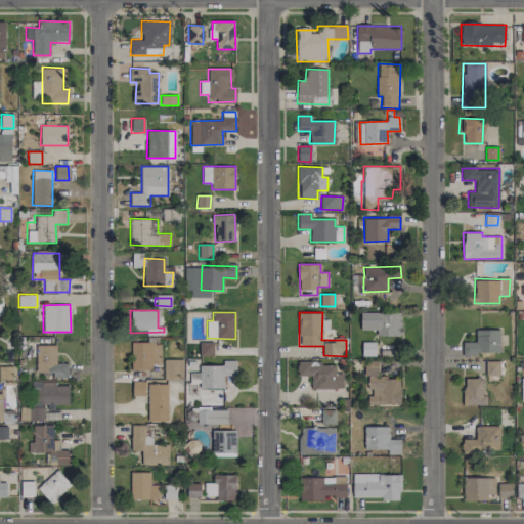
[(360,330),(377,330),(377,336),(400,336),(400,313),(360,312),(360,330)]
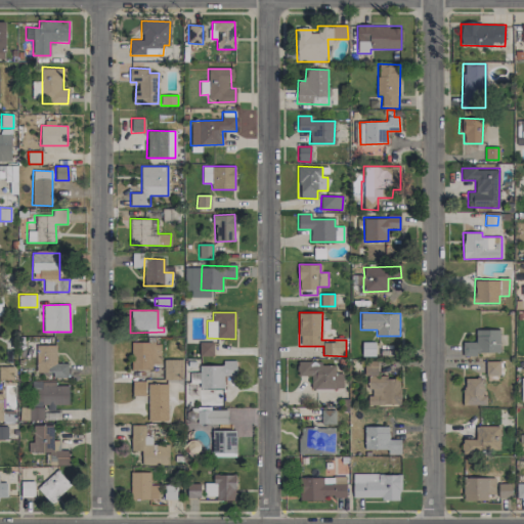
[(476,353),(499,352),(499,330),(475,330),(475,342),(463,342),(463,356),(476,356),(476,353)]
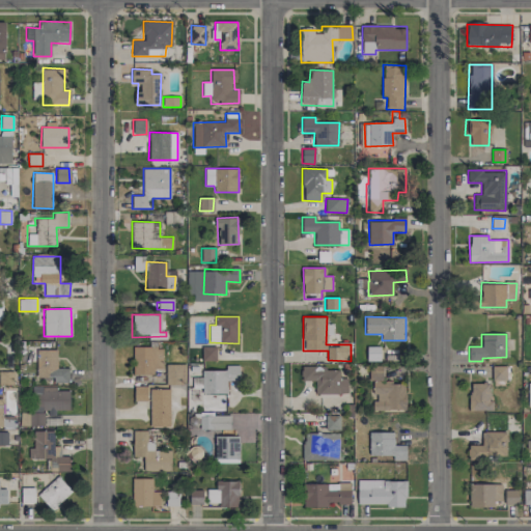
[(216,361),(216,346),(201,347),(202,361),(216,361)]
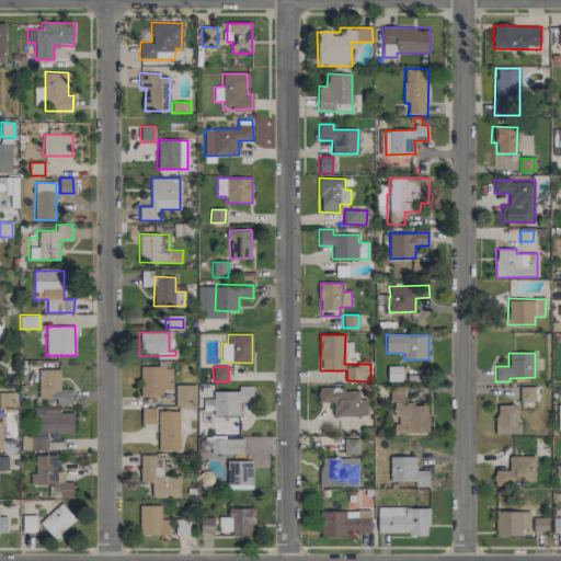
[(401,381),(401,366),(388,366),(387,381),(401,381)]
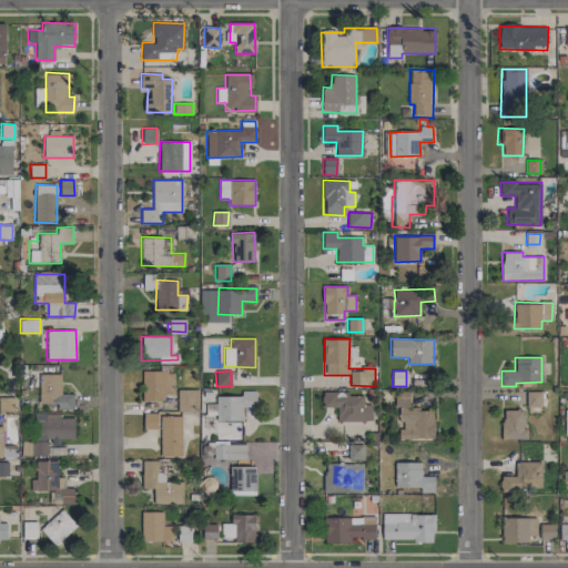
[(174,394),(173,372),(141,372),(142,401),(164,401),(164,394),(174,394)]
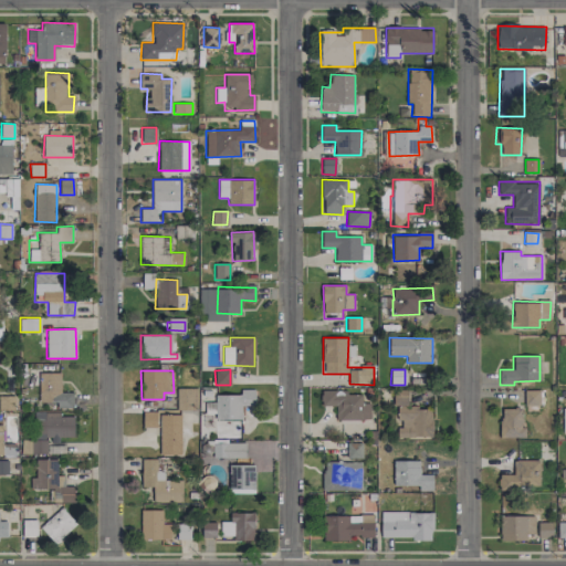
[(73,407),(73,392),(60,392),(61,371),(39,371),(39,402),(56,402),(56,407),(73,407)]
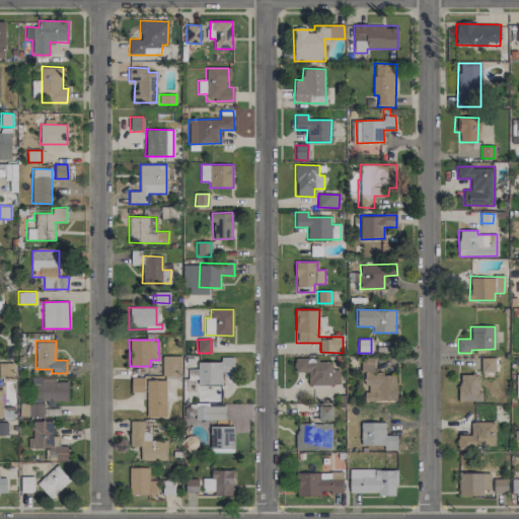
[(181,356),(162,356),(162,375),(180,376),(181,356)]
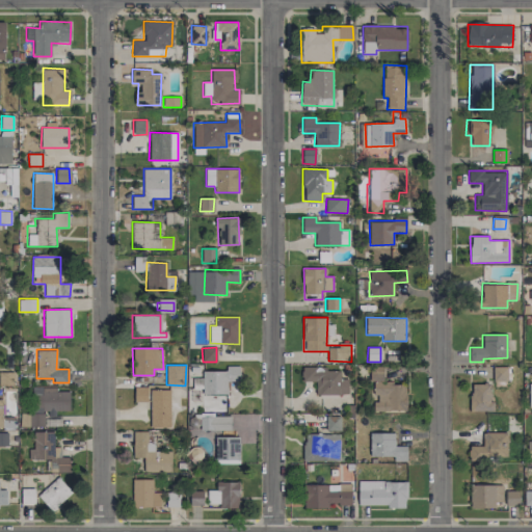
[(203,394),(227,394),(227,380),(239,380),(239,366),(225,366),(227,371),(203,371),(203,394)]
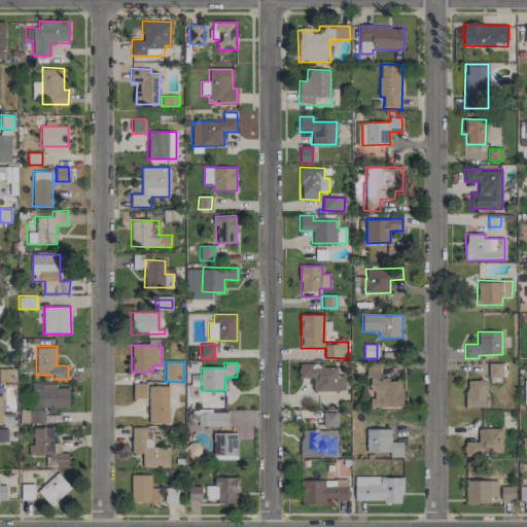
[(345,391),(345,375),(337,375),(336,367),(324,367),(324,363),(299,363),(299,378),(312,378),(313,391),(345,391)]
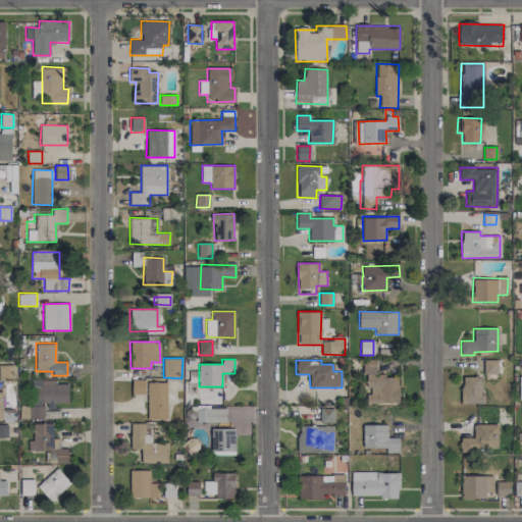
[(498,373),(498,360),(483,360),(484,374),(498,373)]
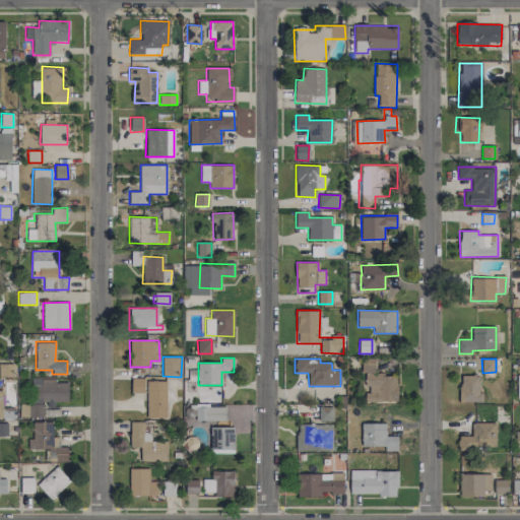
[(365,401),(397,401),(397,374),(374,375),(374,361),(364,361),(365,401)]
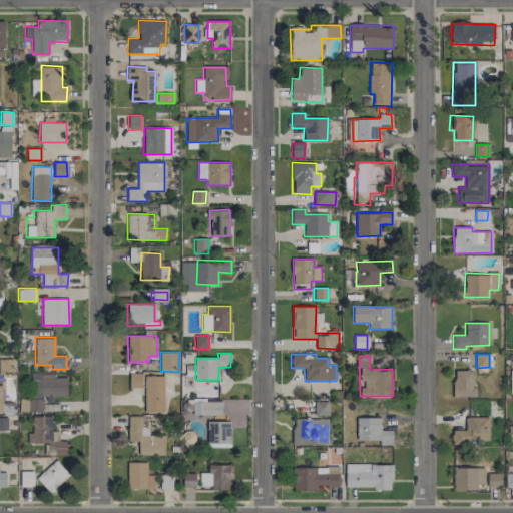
[(0,362),(0,371),(13,371),(13,359),(0,359),(0,362)]
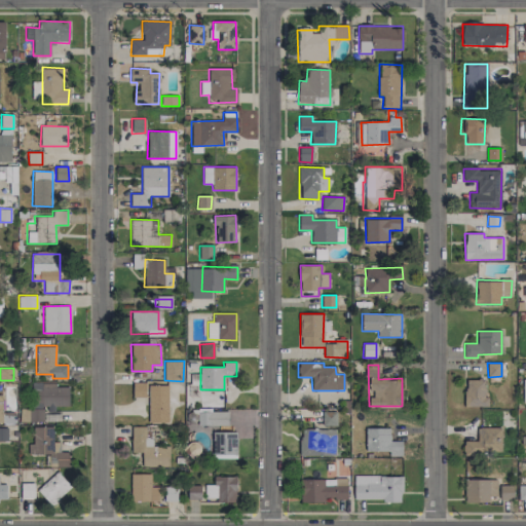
[(486,379),(464,380),(465,407),(486,406),(486,379)]
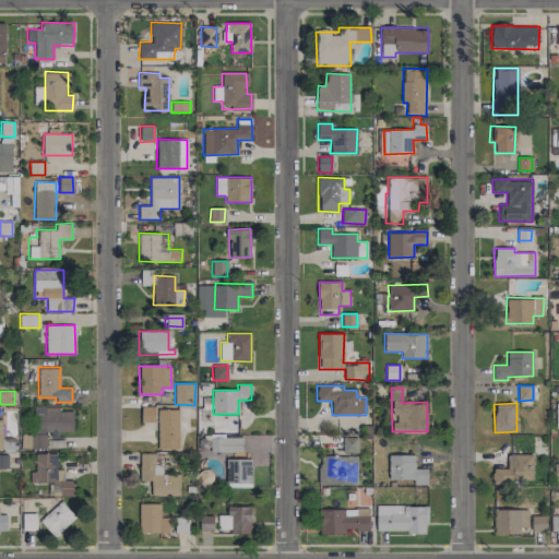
[(155,406),(141,406),(141,423),(155,423),(155,406)]
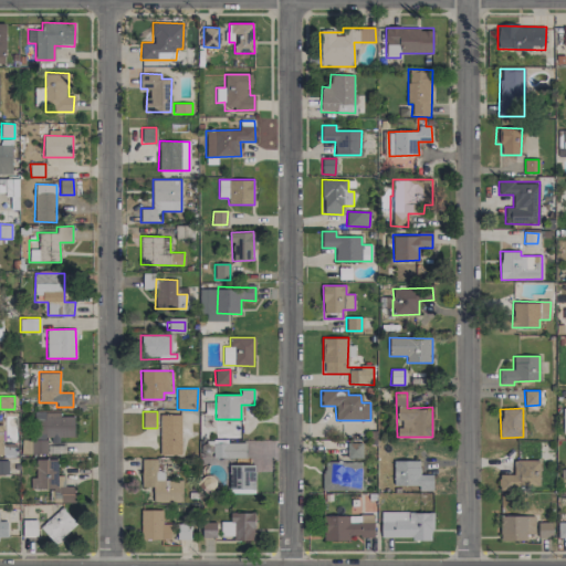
[(73,439),(73,416),(61,416),(61,412),(33,412),(33,453),(48,454),(48,439),(73,439)]
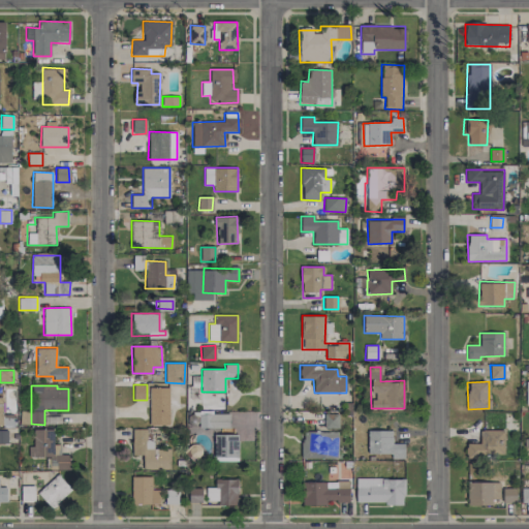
[(151,425),(169,425),(168,387),(150,389),(151,425)]
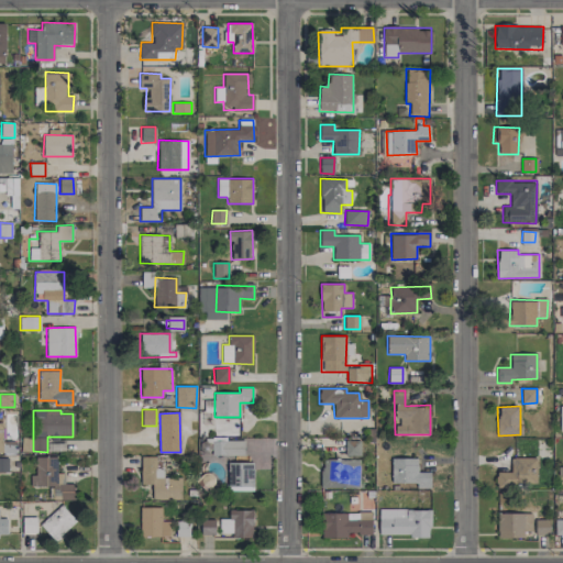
[(22,451),(31,451),(30,437),(21,437),(22,451)]
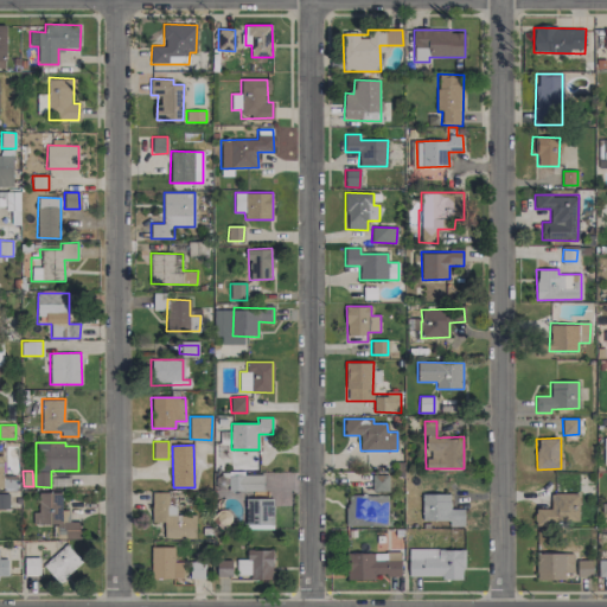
[(263,491),(263,474),(243,474),(243,471),(228,471),(229,491),(263,491)]
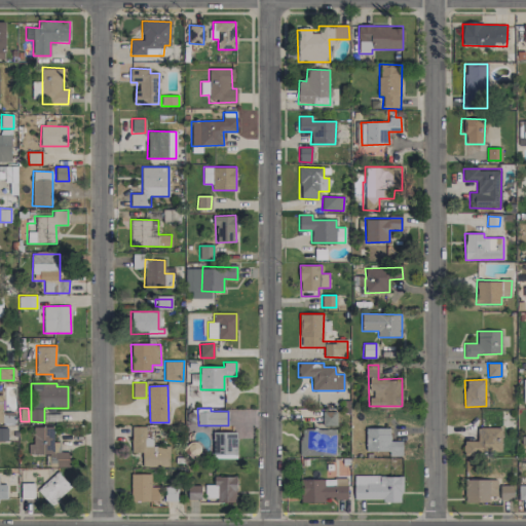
[(337,424),(336,411),(323,412),(323,425),(337,424)]
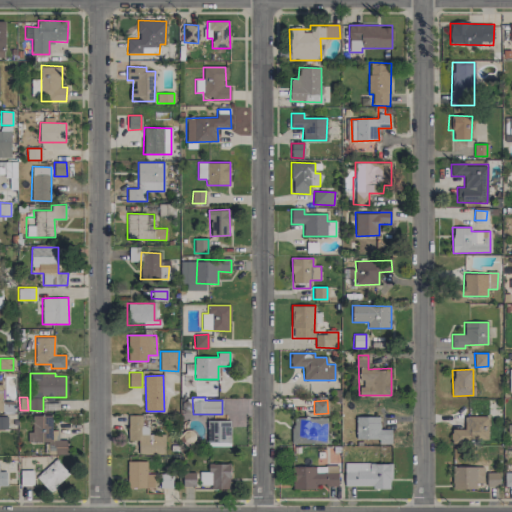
[(48,443),(48,454),(67,454),(67,440),(58,440),(58,430),(51,430),(51,415),(32,415),(32,432),(27,432),(27,442),(48,443)]
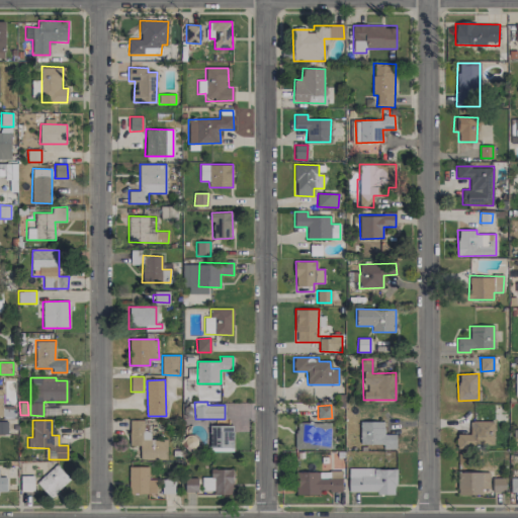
[(130,420),(128,445),(140,446),(140,458),(167,459),(167,440),(150,439),(150,431),(144,431),(144,420),(130,420)]
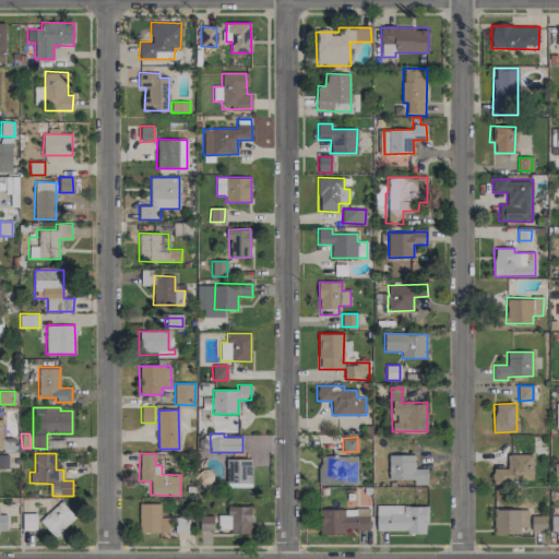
[(427,485),(427,468),(414,468),(414,455),(389,454),(388,479),(413,479),(413,484),(427,485)]
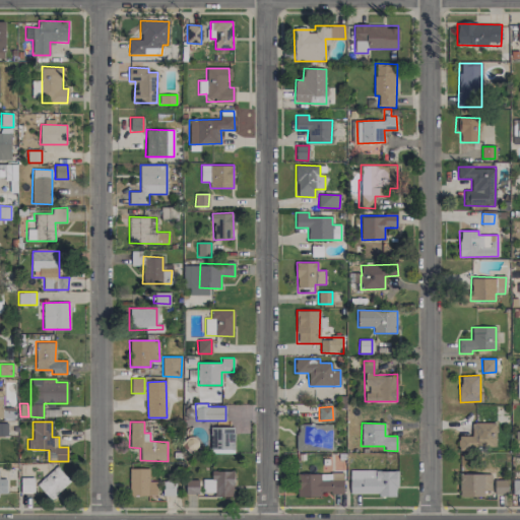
[(496,423),(472,423),(471,436),(459,436),(458,447),(496,448),(496,423)]
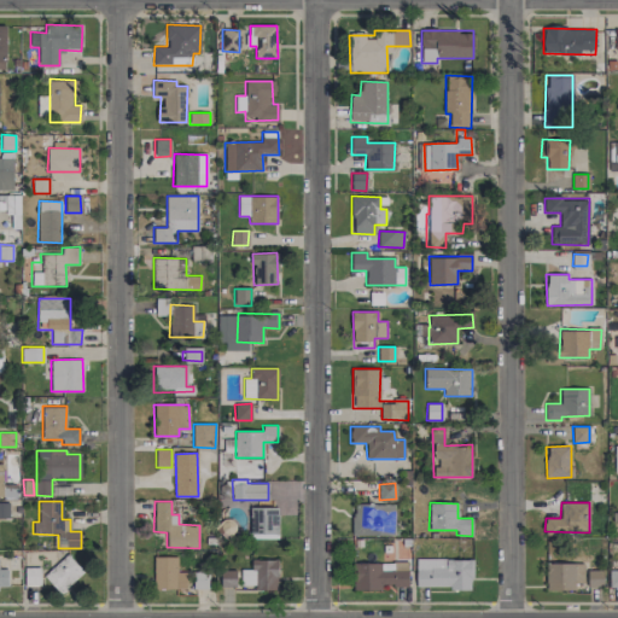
[(395,535),(394,503),(353,505),(353,535),(395,535)]
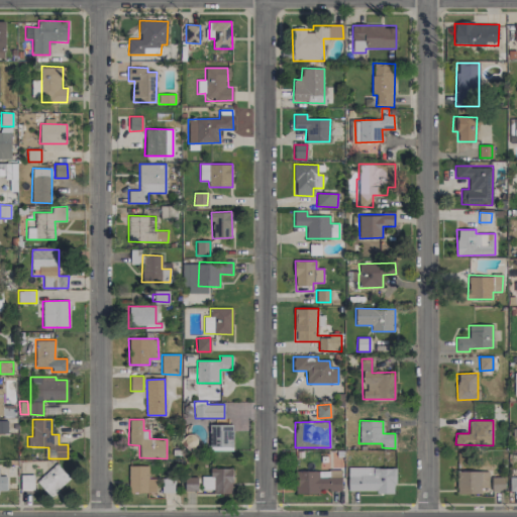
[(209,424),(209,450),(233,449),(232,424),(209,424)]
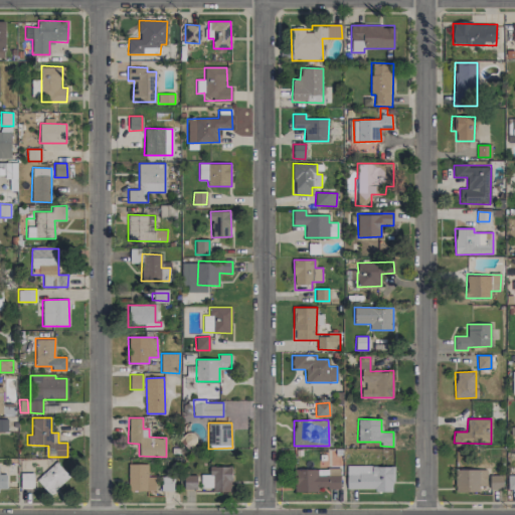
[(36,480),(50,495),(69,476),(55,462),(36,480)]
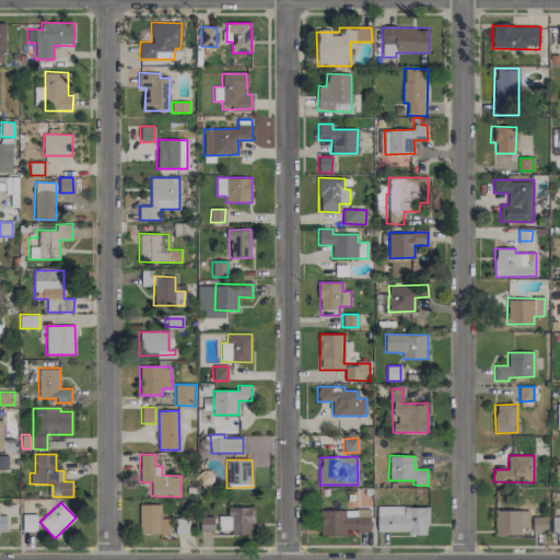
[(139,534),(188,533),(188,520),(161,520),(161,504),(139,504),(139,534)]
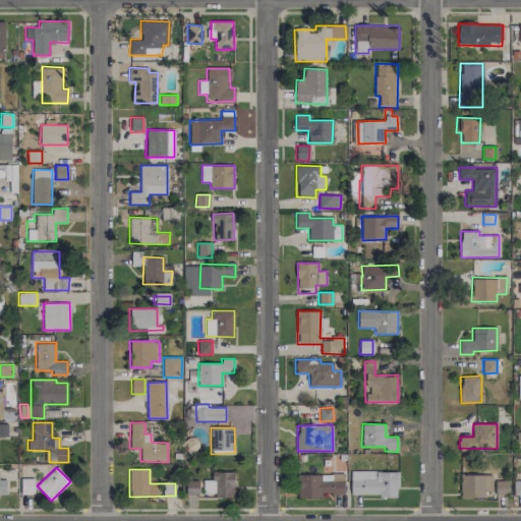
[(234,472),(215,471),(214,498),(234,498),(234,472)]
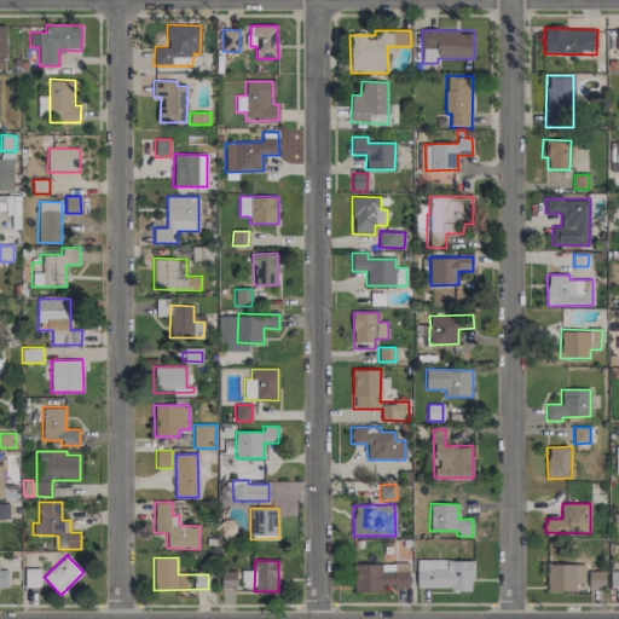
[(416,589),(472,589),(473,560),(417,560),(416,589)]
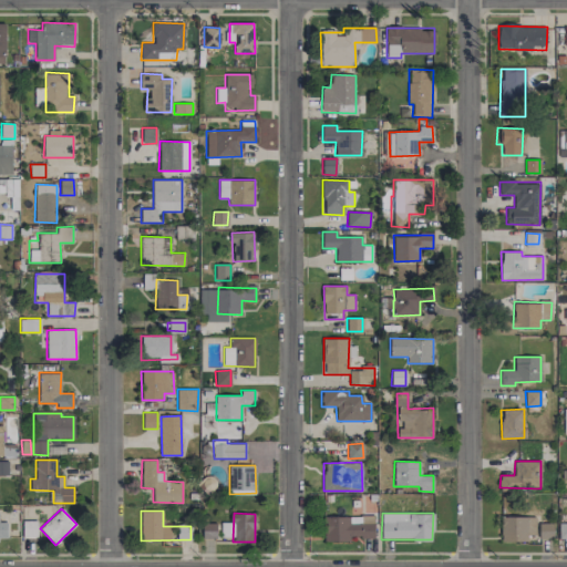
[(374,537),(374,516),(323,516),(325,542),(350,542),(350,538),(374,537)]
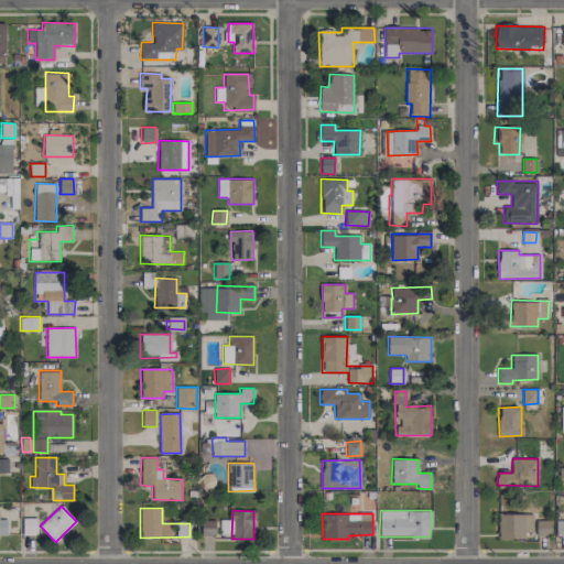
[(498,538),(527,539),(527,534),(550,534),(550,520),(535,520),(535,514),(499,513),(498,538)]
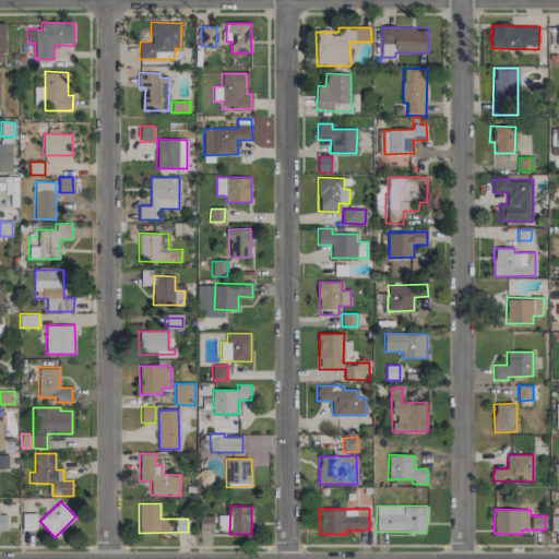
[(22,528),(36,530),(36,513),(23,513),(22,528)]
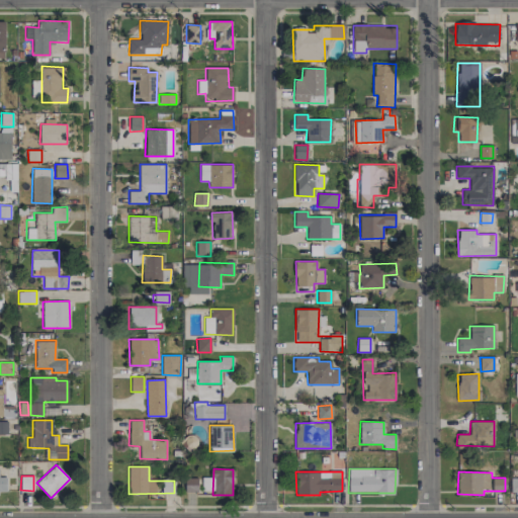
[(212,490),(212,480),(203,480),(203,490),(212,490)]
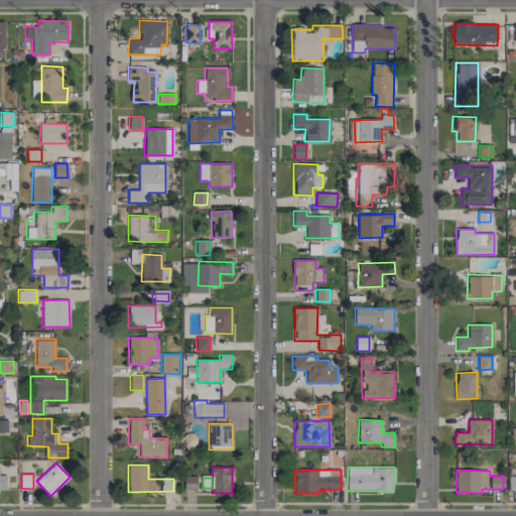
[(197,490),(197,481),(191,481),(190,479),(185,479),(185,490),(197,490)]
